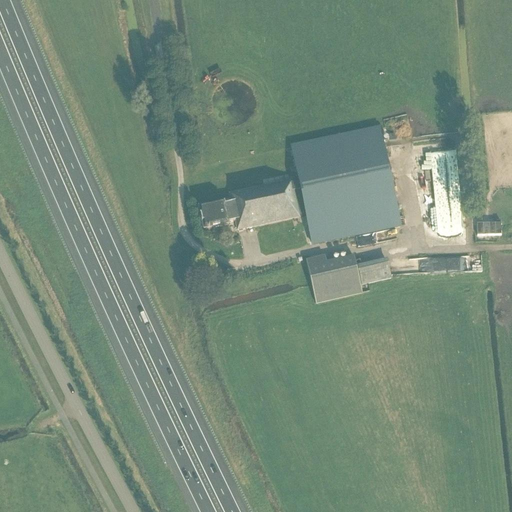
[(294,191),(295,198),(300,218),(309,216),(315,244),(399,226),(379,130),(295,148),(301,179),(290,181),(292,191),(294,191)]
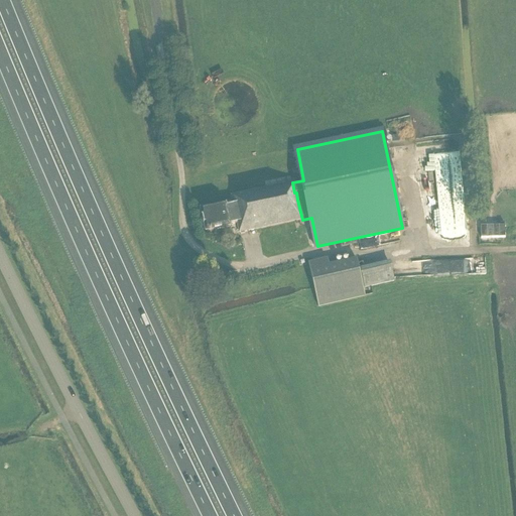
[(247,186),(269,183),(268,175),(246,177),(247,186)]
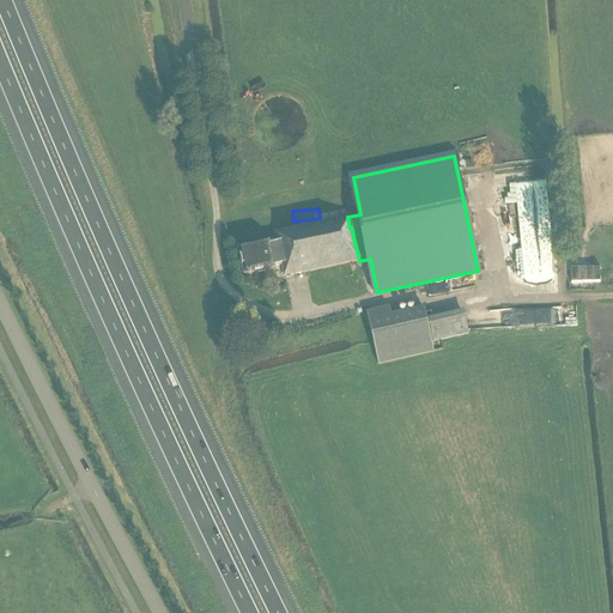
[(359,261),(353,237),(352,229),(350,229),(347,217),(274,232),(277,244),(281,266),(284,277),(359,261)]
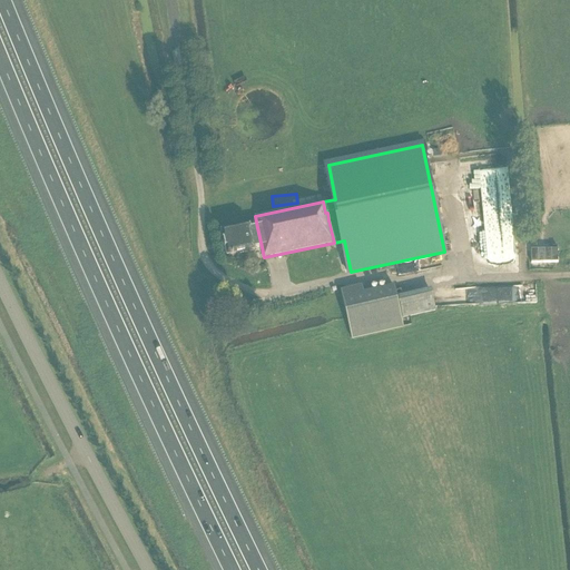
[(262,247),(257,227),(249,228),(249,226),(222,232),(227,257),(255,251),(254,248),(262,247)]
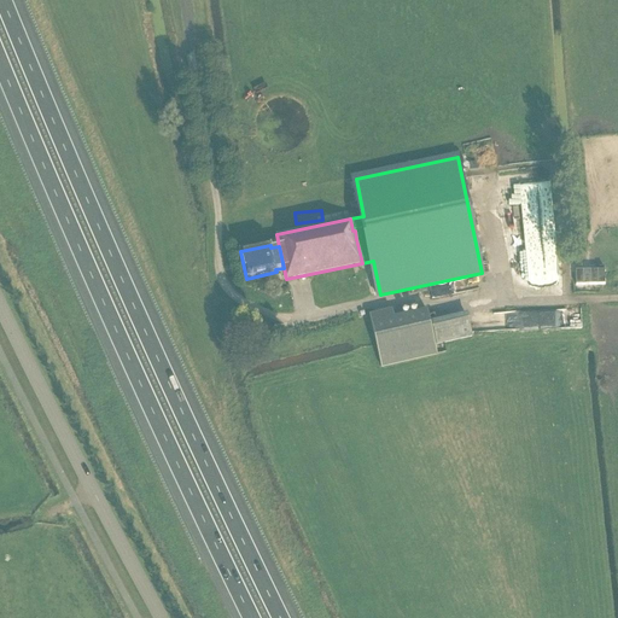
[(369,318),(382,368),(436,356),(426,313),(394,320),(392,312),(369,318)]
